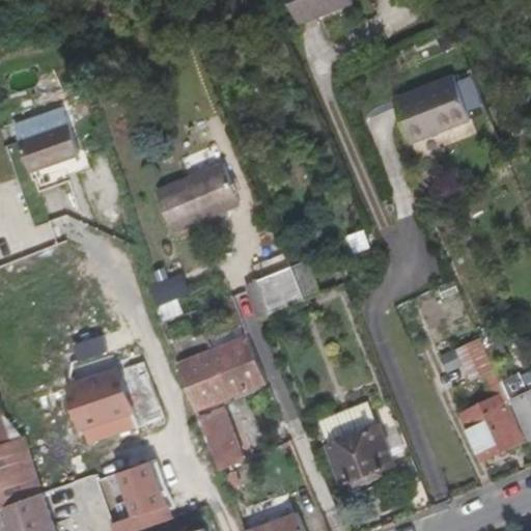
[(355,0),(294,0),(303,22),(356,1),(355,0)]
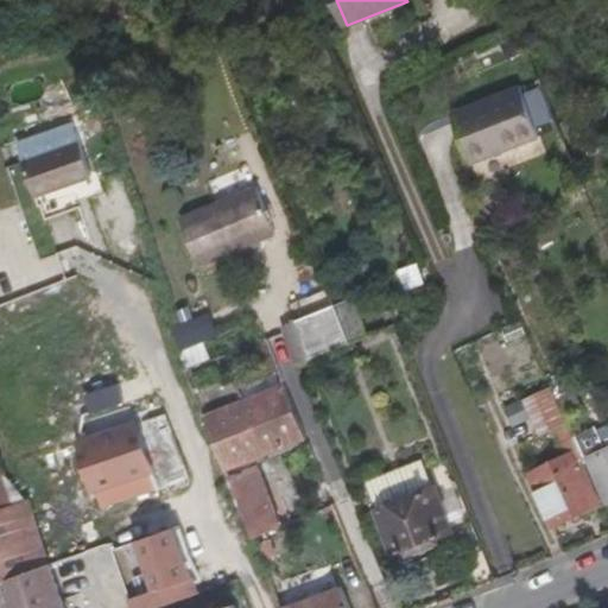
[(545,132),(524,82),(456,112),(477,163),(545,132)]
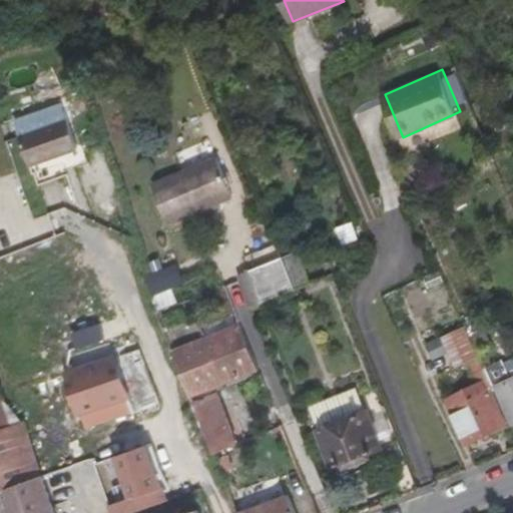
[(18,122),(23,134),(56,121),(52,110),(47,107),(20,118),(18,122)]
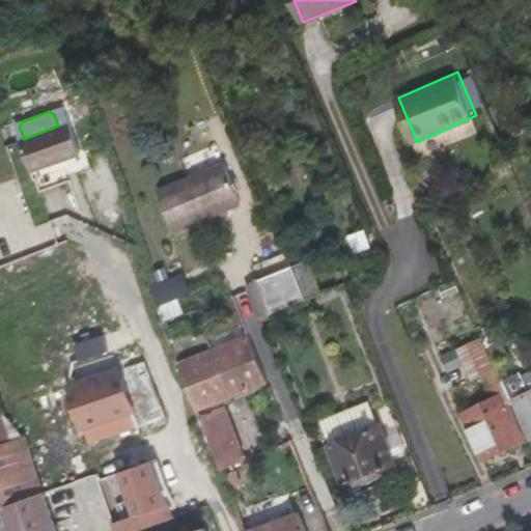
[(83,150),(72,120),(58,126),(24,139),(34,168),(83,150)]
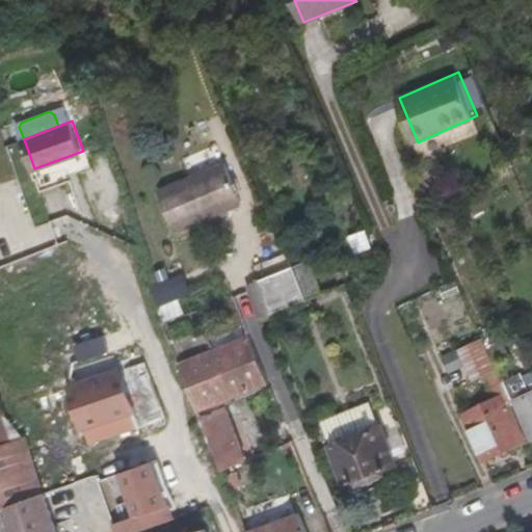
[(85,159),(83,151),(34,168),(37,177),(42,175),(70,164),(85,159)]
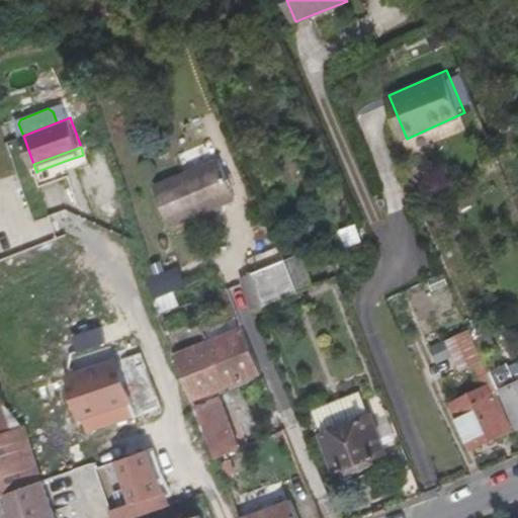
[(237,198),(222,159),(155,184),(170,224),(237,198)]
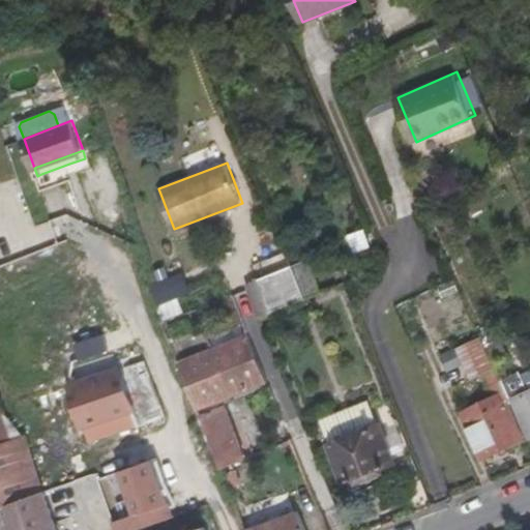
[(365,229),(348,232),(351,251),(369,247),(365,229)]
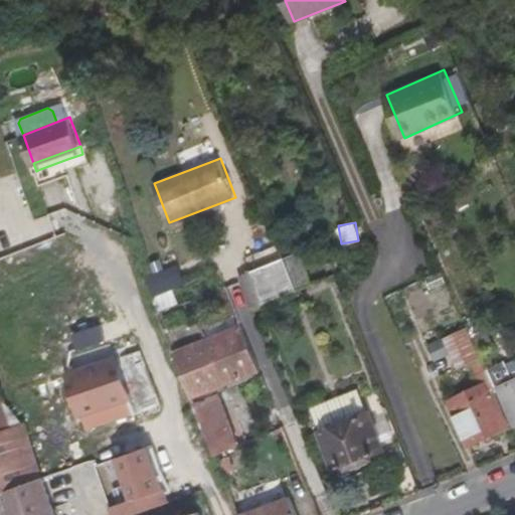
[(306,251),(288,258),(301,289),(318,282),(306,251)]
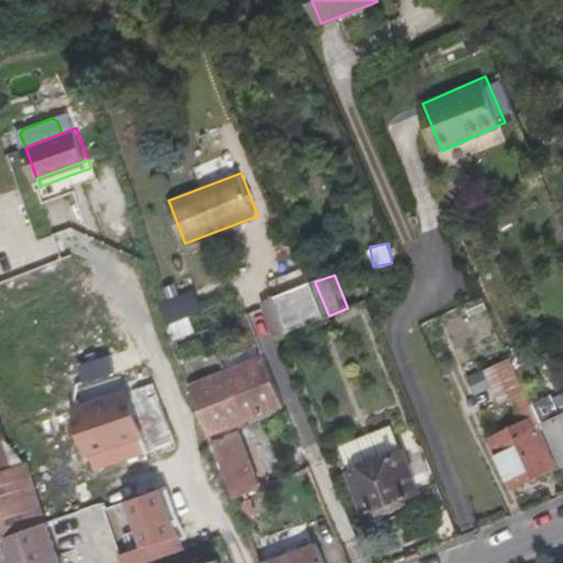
[(329,316),(315,282),(273,297),(276,304),(283,302),(291,330),(329,316)]
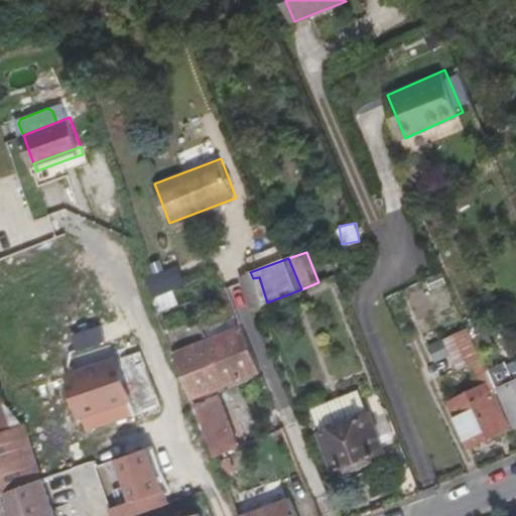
[(156,312),(179,304),(174,289),(185,285),(178,265),(144,276),(156,312)]
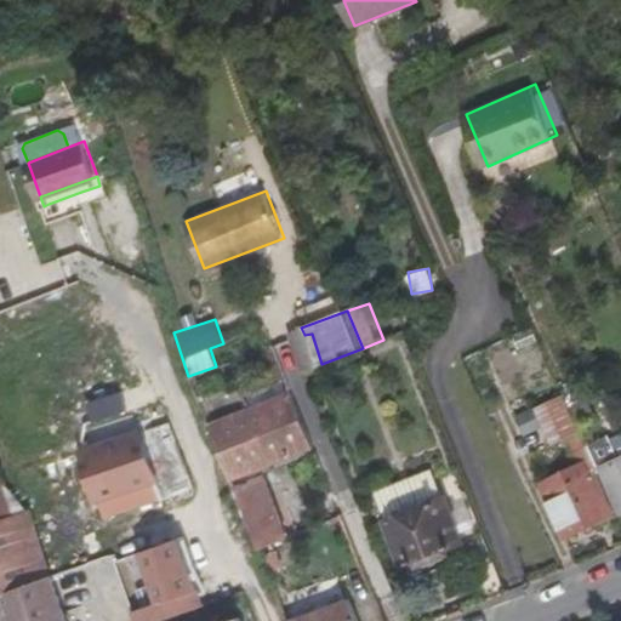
[(602,416),(588,387),(569,396),(581,425),(602,416)]
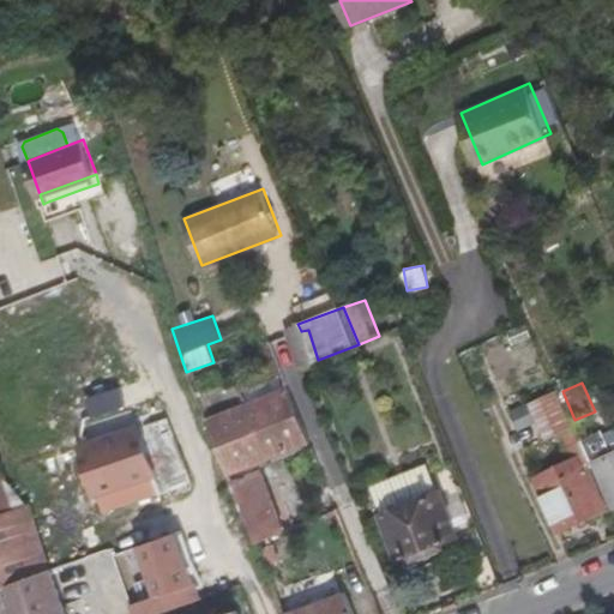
[(248,517),(269,509),(281,505),(263,458),(307,443),(312,452),(307,453),(320,491),(332,486),(327,474),(314,439),(293,385),(210,415),(248,517)]
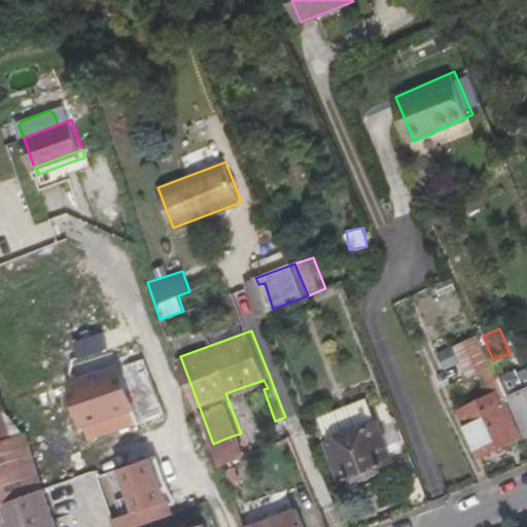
[(496,448),(504,444),(521,437),(505,396),(507,395),(499,376),(493,360),(483,336),(482,335),(459,344),(473,374),(488,369),(499,398),(493,401),(491,395),(463,407),(469,427),(478,448),(481,454),(496,448)]
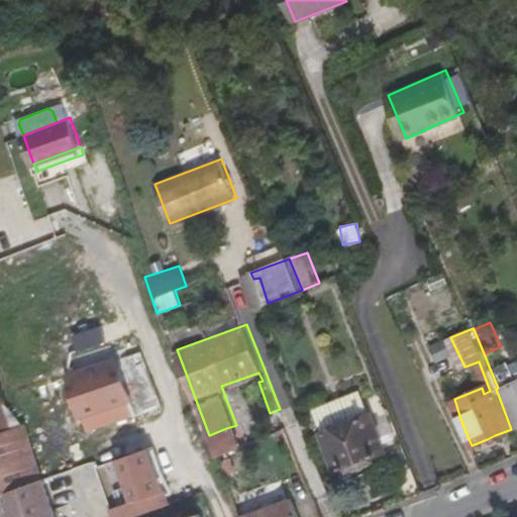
[(428,343),(433,363),(450,357),(444,338),(428,343)]
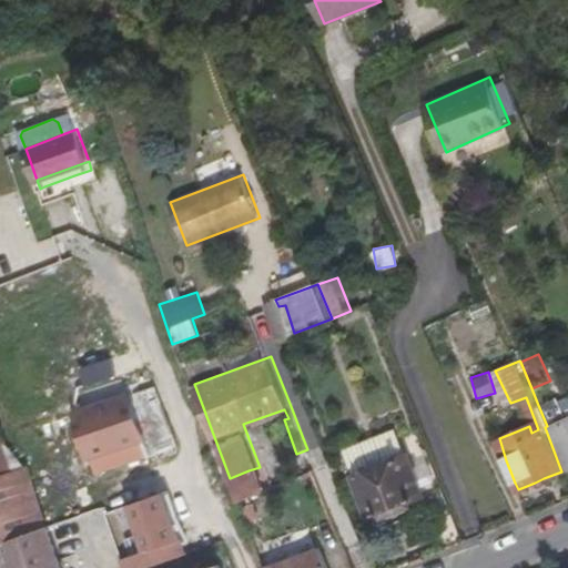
[(54,395),(48,398),(51,408),(59,405),(54,395)]
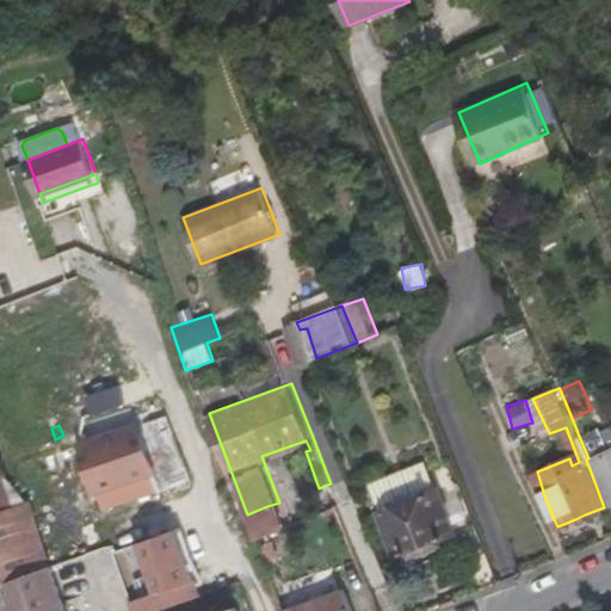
[(84,446),(99,493),(158,471),(140,425),(84,446)]
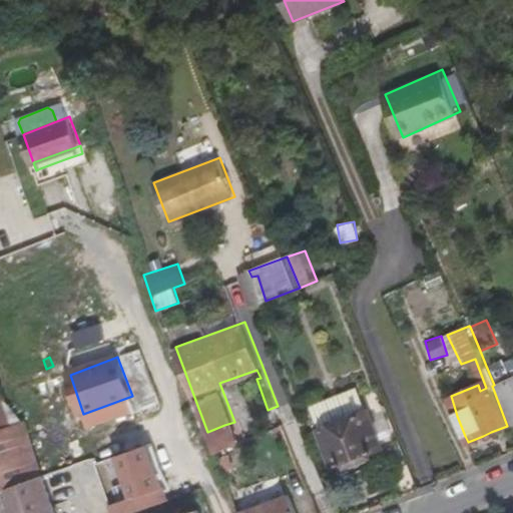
[(512,378),(512,379),(503,358),(486,366),(494,385),(511,424),(512,423),(512,378)]
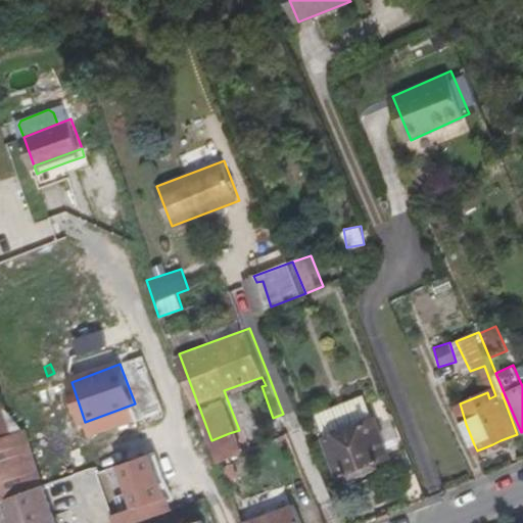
[(358,426),(358,428),(376,420),(366,395),(318,415),(328,441),(346,433),(345,430),(358,426)]
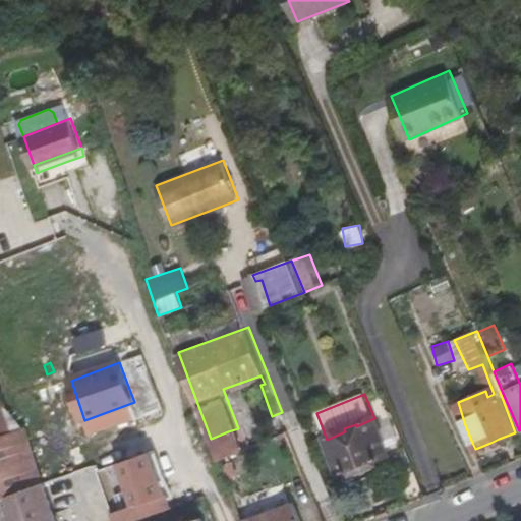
[(134,402),(84,420),(87,428),(137,411),(134,402)]
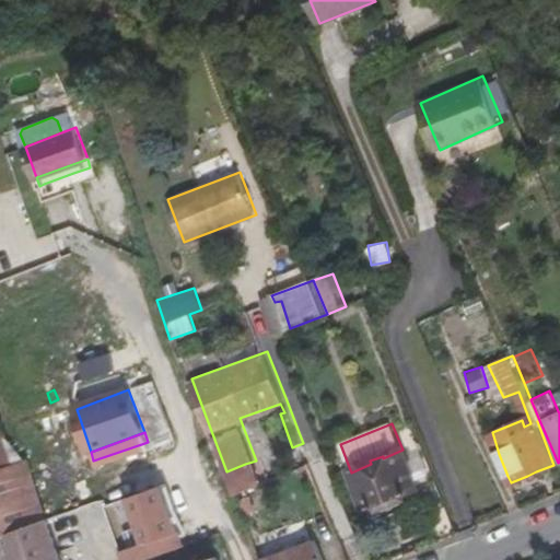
[(371,464),(351,473),(349,473),(366,512),(384,505),(386,512),(404,505),(401,498),(420,490),(403,450),(383,458),(383,456),(370,461),(371,464)]
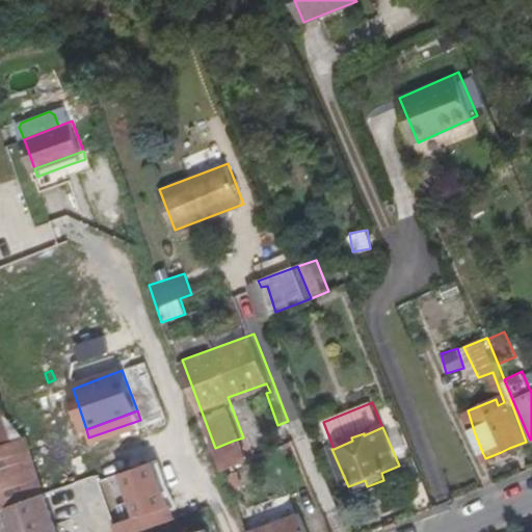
[(0,504),(2,509),(46,495),(25,432),(0,430),(0,504)]
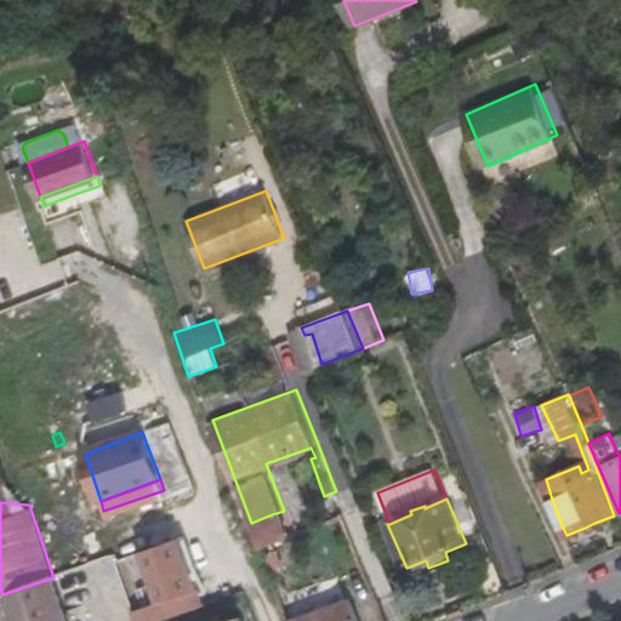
[(251,523),(258,543),(279,536),(272,514),(251,523)]
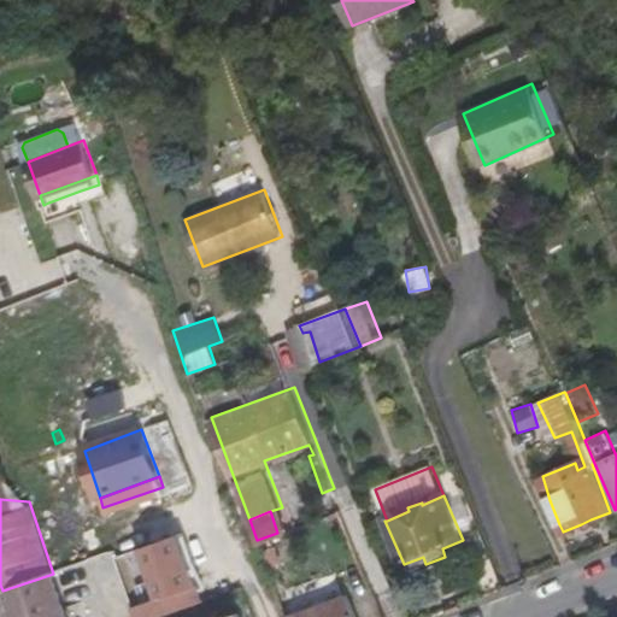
[(131,616),(163,616),(204,601),(176,532),(131,548),(151,598),(128,607),(131,616)]
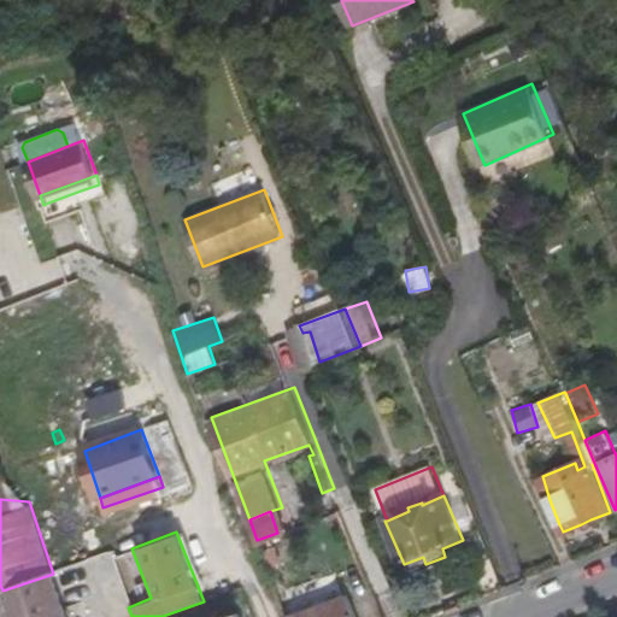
[(292,573),(277,533),(257,540),(271,580),(292,573)]
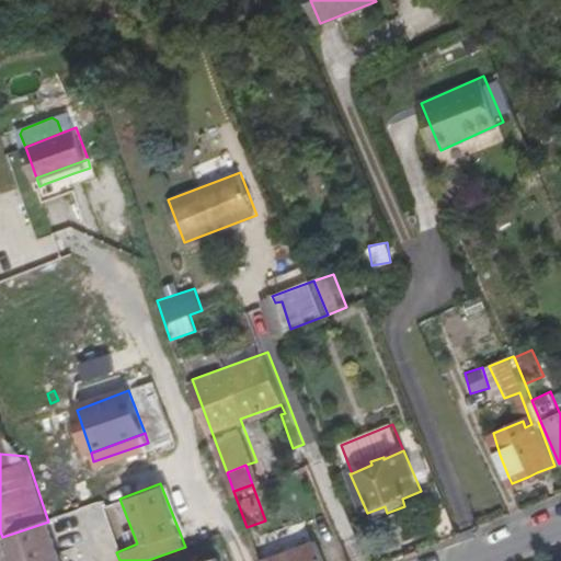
[(61,560),(48,522),(2,537),(10,560),(61,560)]
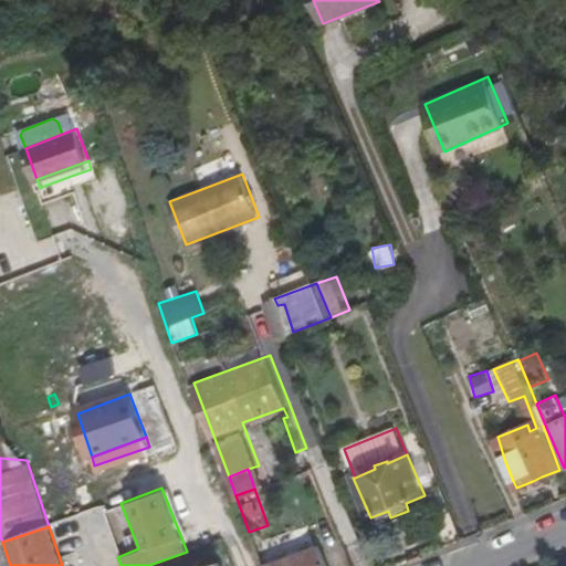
[(325,565),(317,546),(263,565),(325,565)]
